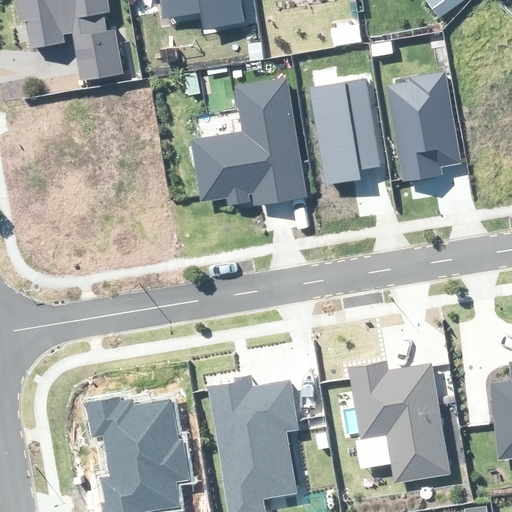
[(21,0),(30,47),(76,38),(84,81),(135,72),(121,0),(21,0)]
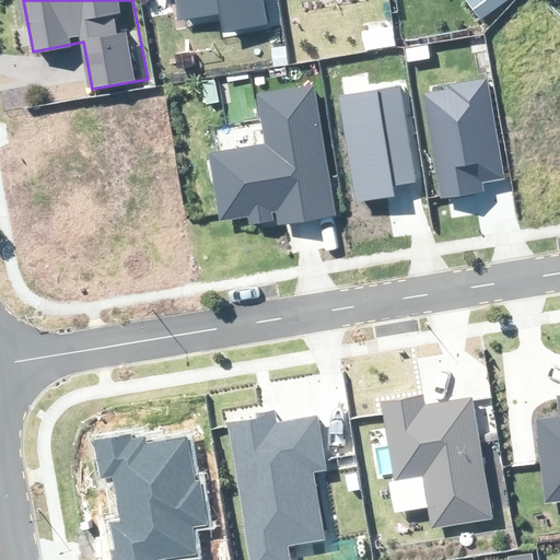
[(167,0),(171,21),(218,14),(221,41),(280,32),(275,0),(167,0)]
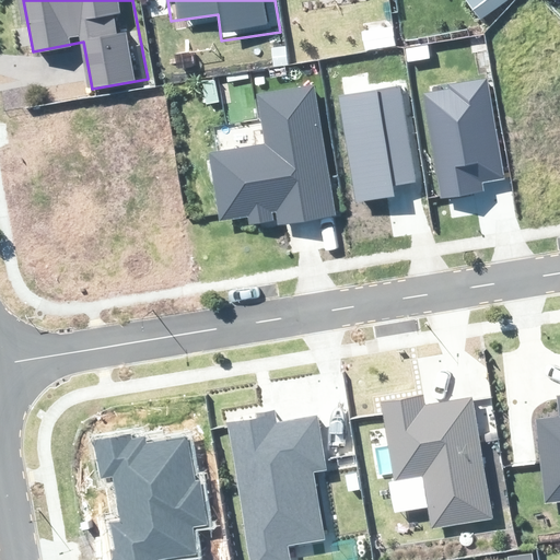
[(506,0),(465,0),(480,20),(506,0)]
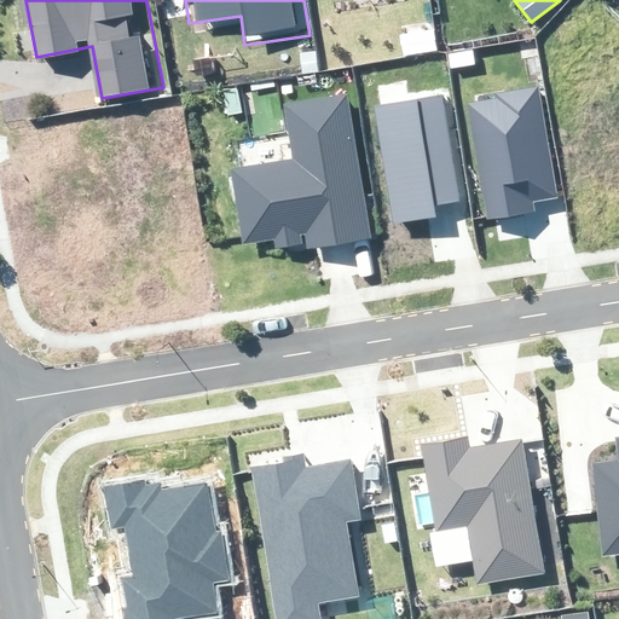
[(463,100),(481,217),(561,204),(542,88),(463,100)]
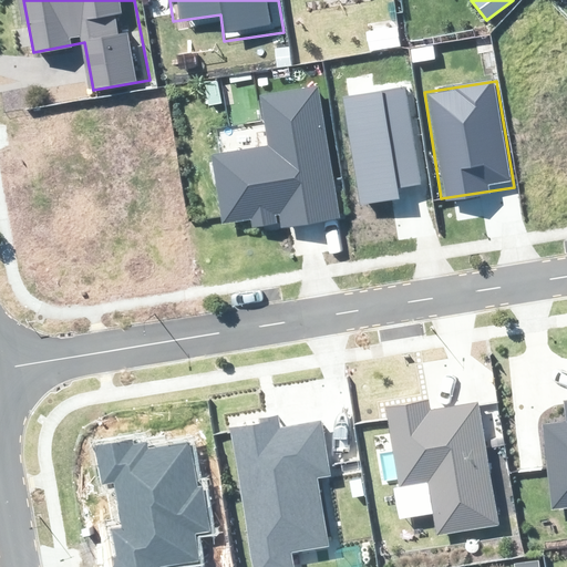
[(209,146),(222,215),(338,195),(319,88),(258,98),(266,136),(209,146)]
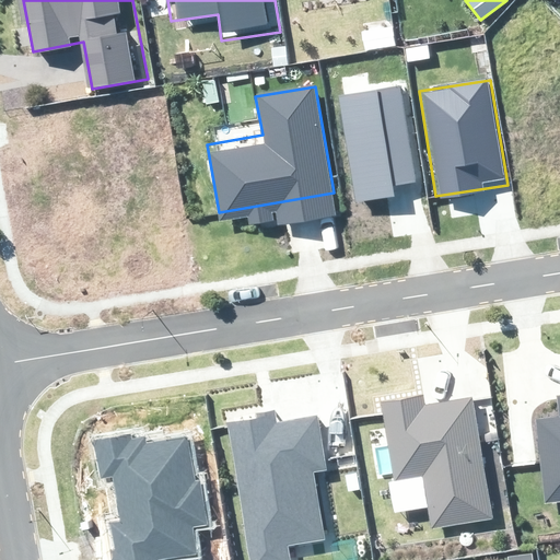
[(417,183),(401,86),(339,96),(357,202),(394,196),(392,187),(417,183)]
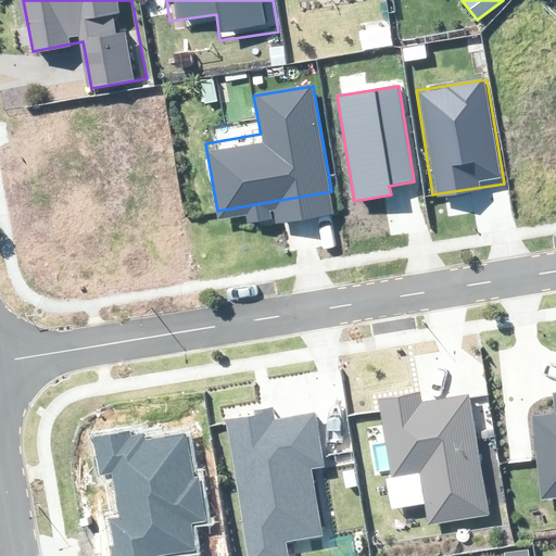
[(420,471),(426,515),(494,506),(479,389),(373,403),(382,477),(420,471)]
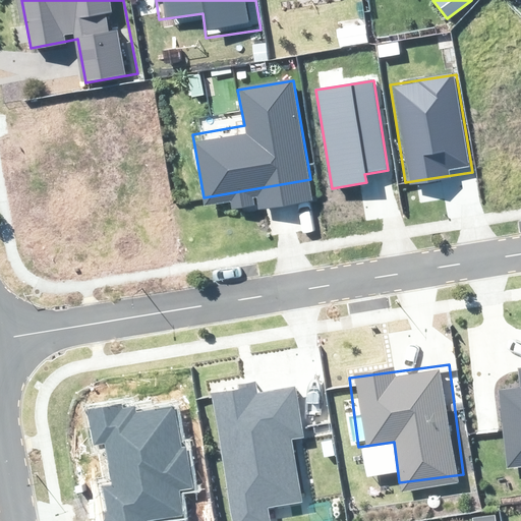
[(520,372),(499,374),(505,463),(520,462),(520,372)]
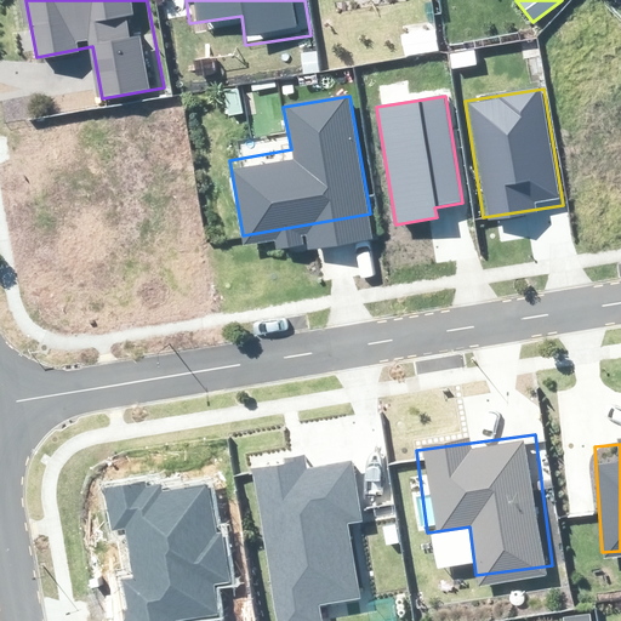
[(302,462),(240,474),(268,620),(318,620),(315,602),(358,593),(343,522),(359,518),(348,466),(305,474),(302,462)]
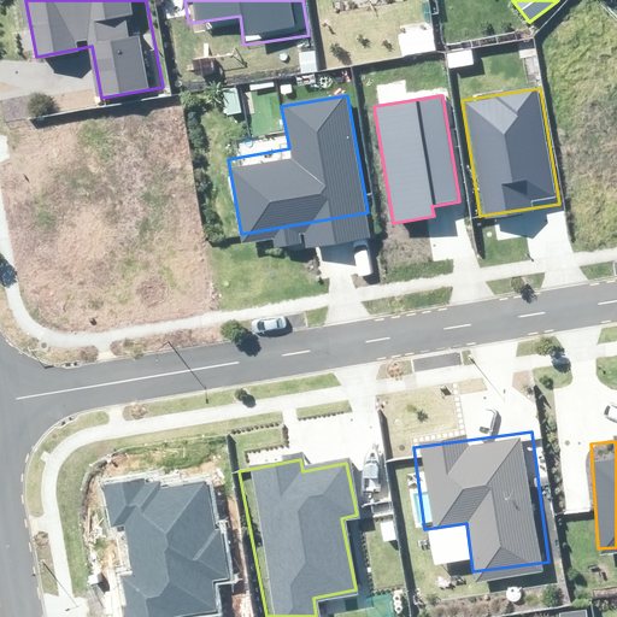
[(172,616),(174,616),(216,610),(211,580),(227,577),(219,530),(215,530),(206,483),(160,491),(158,483),(144,486),(142,480),(104,487),(111,528),(123,526),(131,574),(122,576),(127,605),(123,606),(124,616),(172,616)]
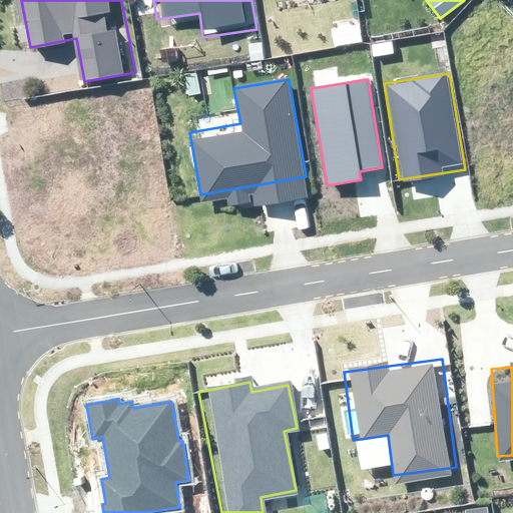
All buildings are outlined.
